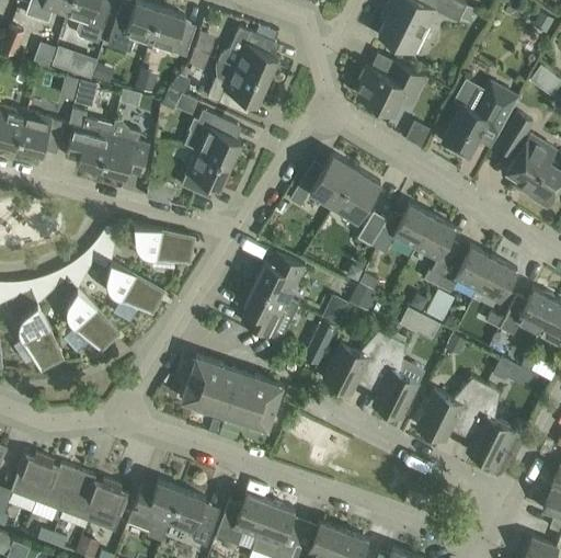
[(52,12),(66,16),(70,0),(30,0),(25,15),(48,23),(52,12)]
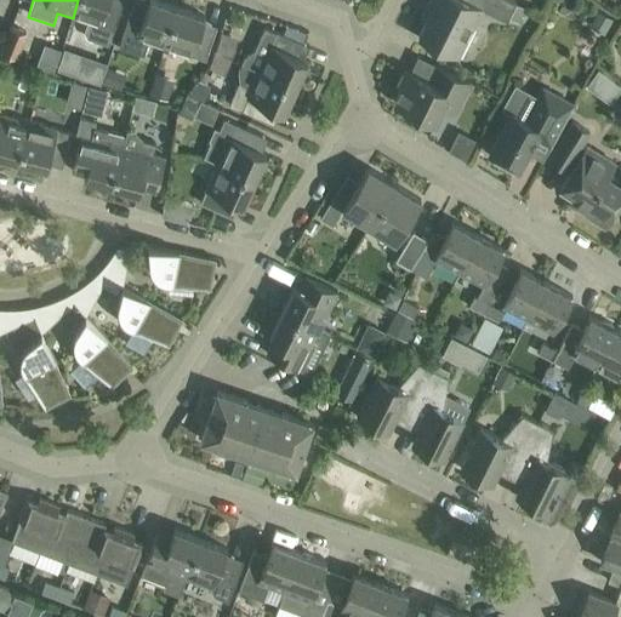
[(78,0),(73,18),(89,24),(85,36),(87,43),(108,49),(124,5),(110,0),(78,0)]
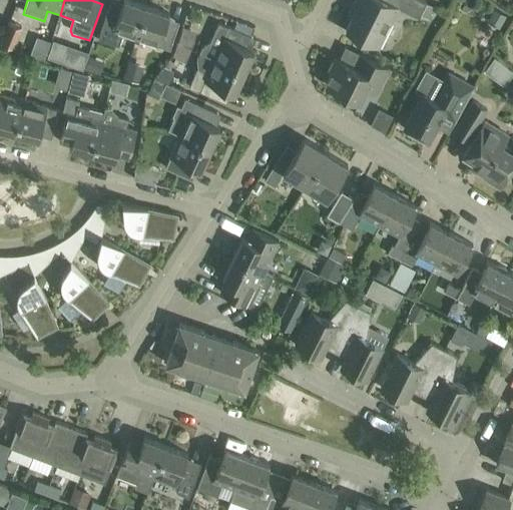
[(419,20),(426,5),(416,0),(384,0),(384,2),(380,0),(356,0),(348,16),(353,18),(345,33),(378,50),(398,10),(419,20)]
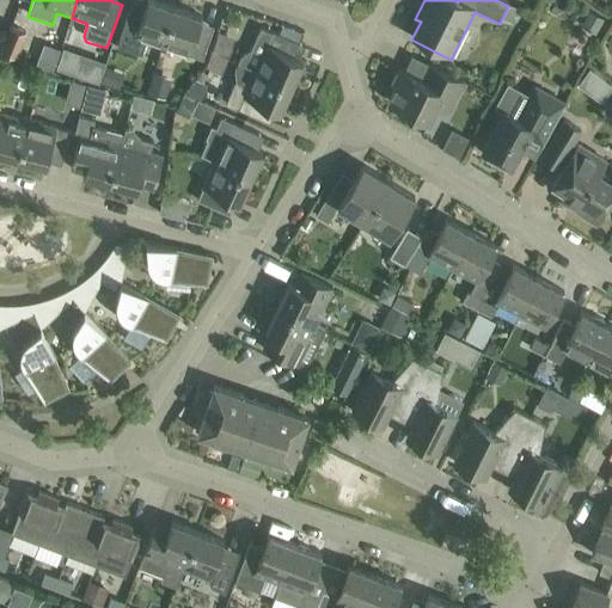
[(146,44),(161,49),(175,11),(147,1),(145,12),(130,7),(116,49),(141,57),(146,44)]
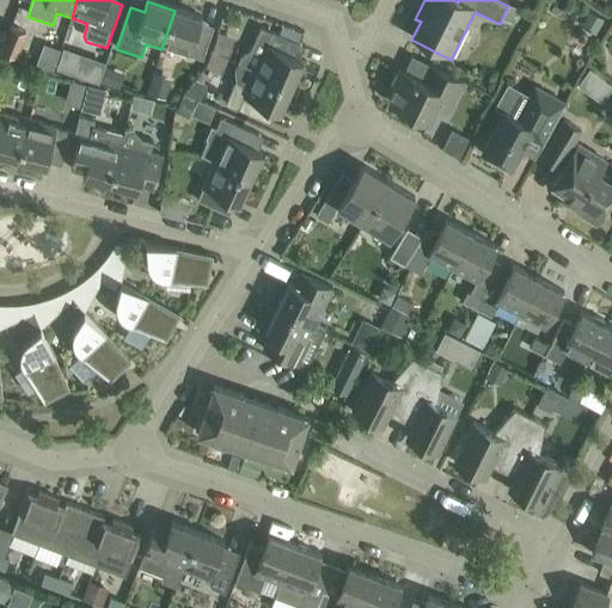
[(175,11),(161,49),(202,62),(212,35),(197,30),(201,19),(175,11)]
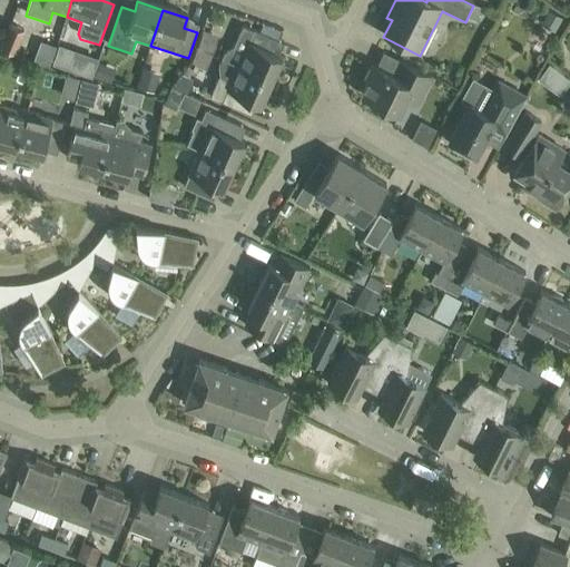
[(0,50),(1,50),(16,57),(25,33),(9,27),(0,50)]
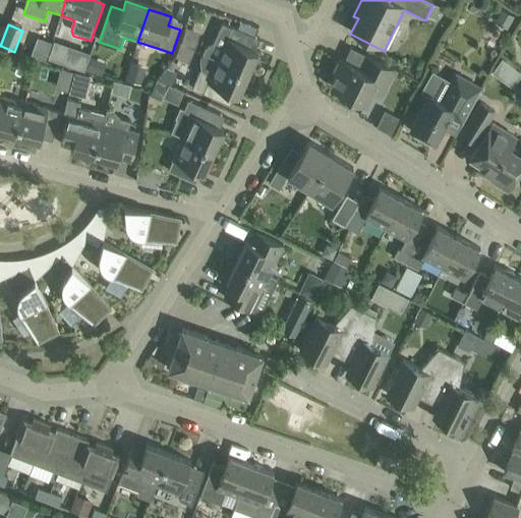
[(205,51),(203,56),(248,76),(257,54),(249,51),(254,40),(232,30),(231,30),(222,25),(213,44),(205,51)]
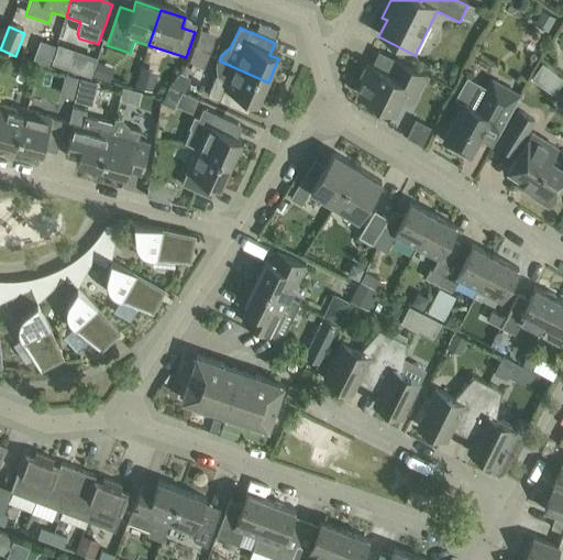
[(209,56),(216,37),(200,32),(195,50),(209,56)]
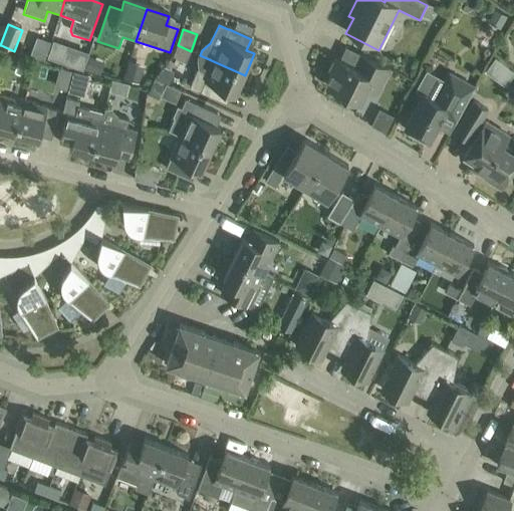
[(186,64),(191,51),(178,45),(172,59),(186,64)]
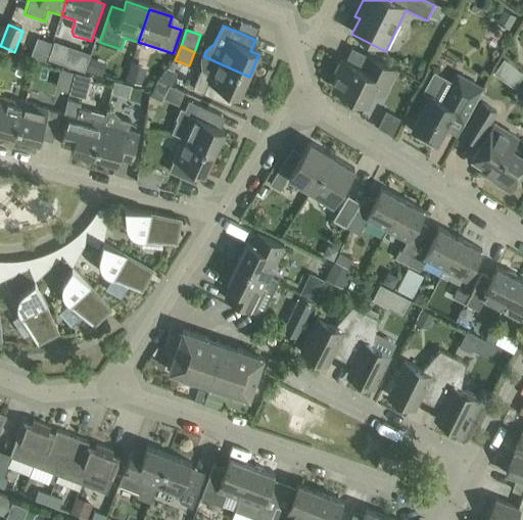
[(249,77),(203,56),(200,61),(201,71),(192,91),(226,106),(231,95),(239,98),(249,77)]
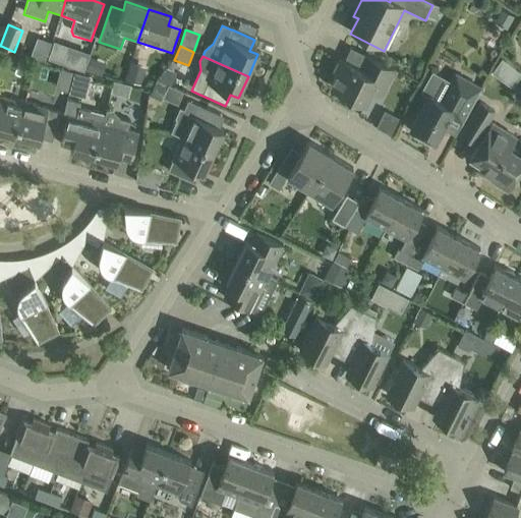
[(89,59),(84,72),(100,77),(105,64),(89,59)]
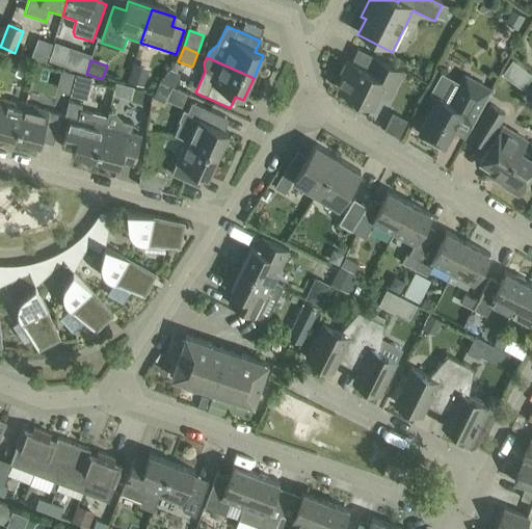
[(379,95),(389,99),(401,73),(376,60),(370,74),(347,62),(340,76),(344,78),(337,90),(372,108),(379,95)]
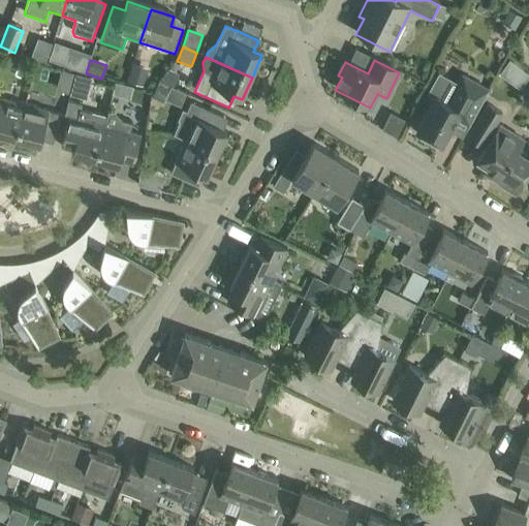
[(528,76),(509,62),(500,75),(520,90),(528,76)]
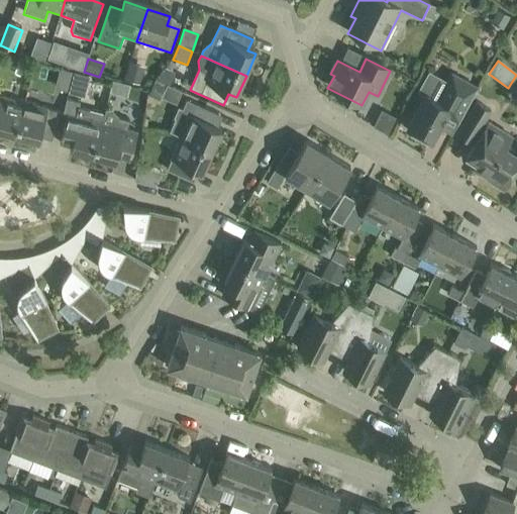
[(83,94),(87,75),(61,70),(58,89),(83,94)]
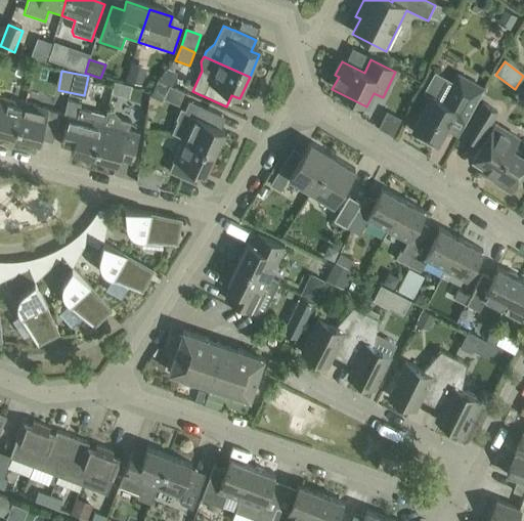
[(431,99),(412,131),(438,145),(445,131),(455,113),(469,120),(483,91),(459,78),(454,85),(434,74),(423,94),(431,99)]
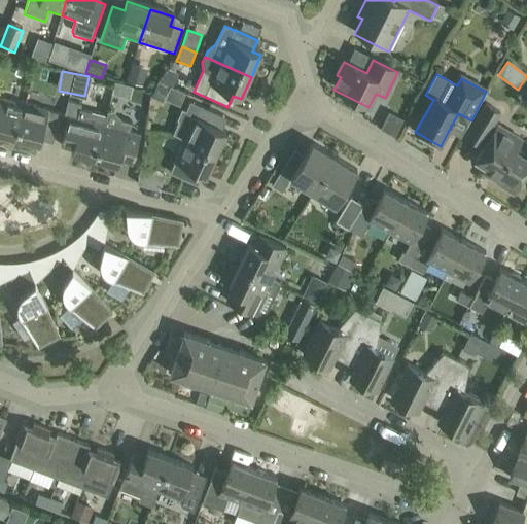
[(159,81),(153,97),(181,107),(186,93),(159,81)]
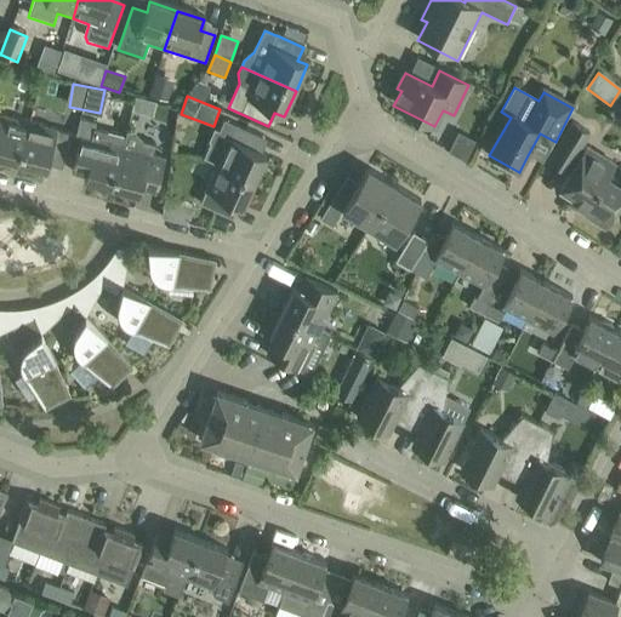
[(0,159),(18,164),(29,125),(0,116),(0,159)]
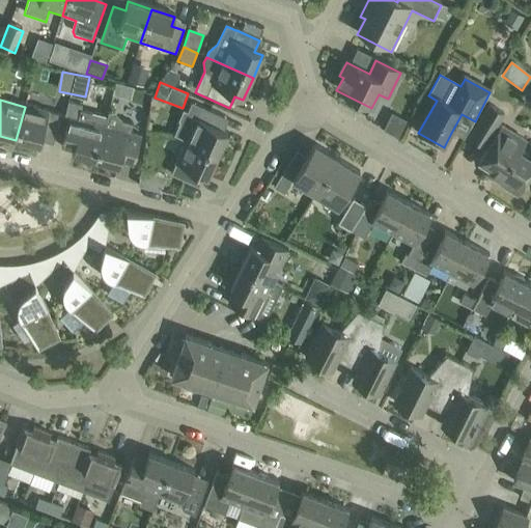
[(95,162),(108,114),(106,119),(80,112),(82,107),(68,104),(64,118),(68,119),(62,143),(74,146),(72,156),(95,162)]
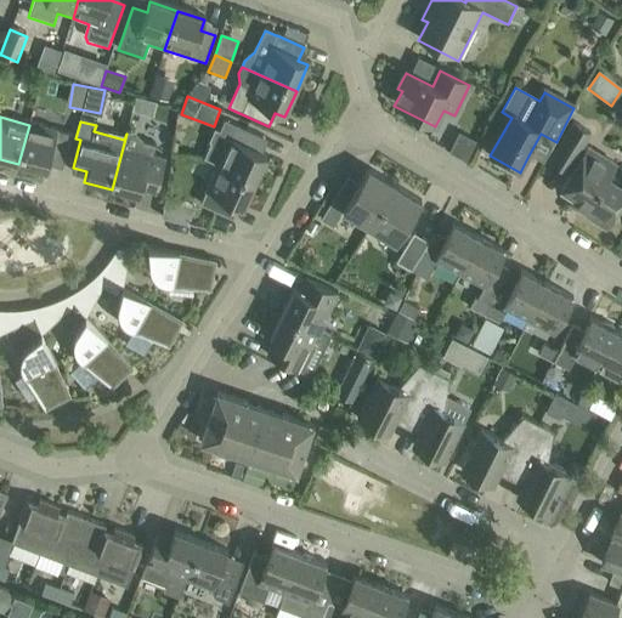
[(224,152),(218,166),(255,183),(266,157),(256,153),(263,140),(225,123),(214,147),(224,152)]
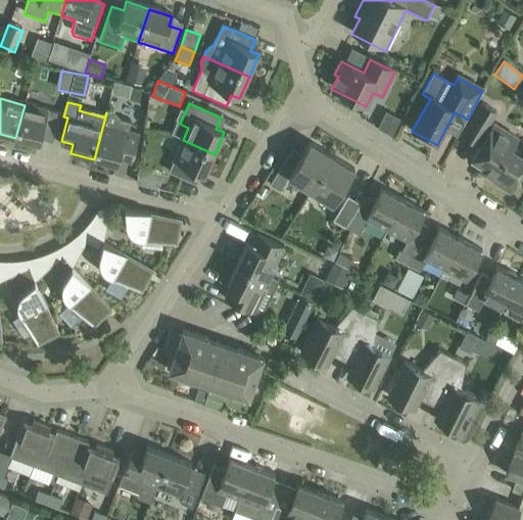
[(25,105),(15,138),(39,144),(41,136),(53,139),(59,114),(25,105)]
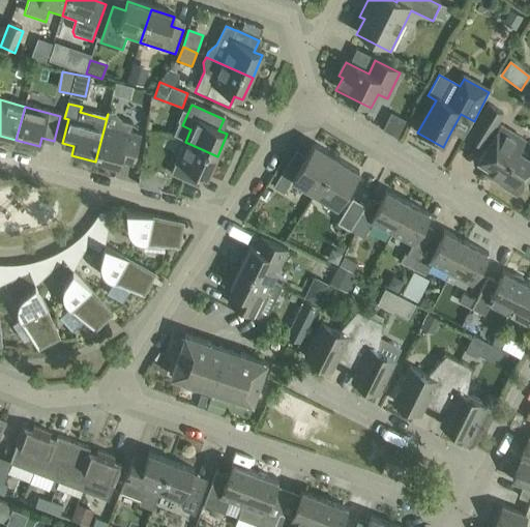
[(487,176),(517,195),(529,173),(529,155),(520,149),(524,143),(500,127),(499,128),(496,126),(502,116),(489,107),(469,139),(482,147),(483,146),(487,148),(478,163),(490,170),(487,176)]
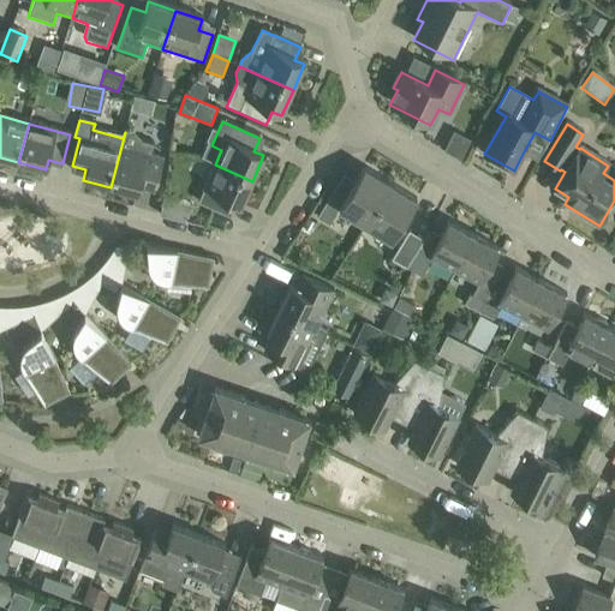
[(125,132),(111,187),(138,195),(141,184),(155,187),(162,159),(150,155),(154,145),(141,142),(135,135),(125,132)]
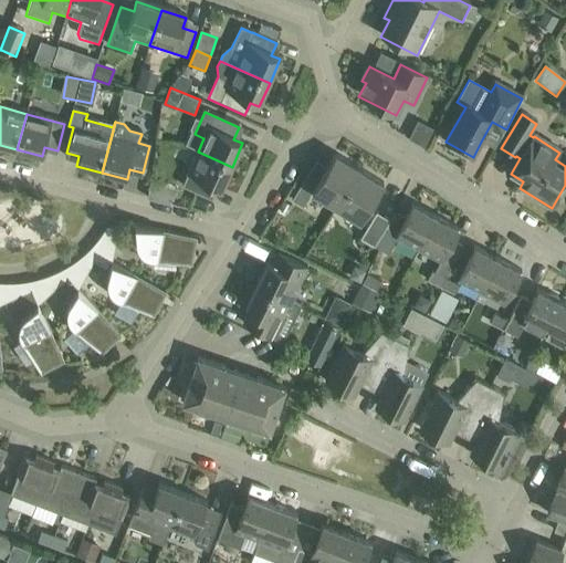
[(410,141),(427,146),(433,127),(417,122),(410,141)]
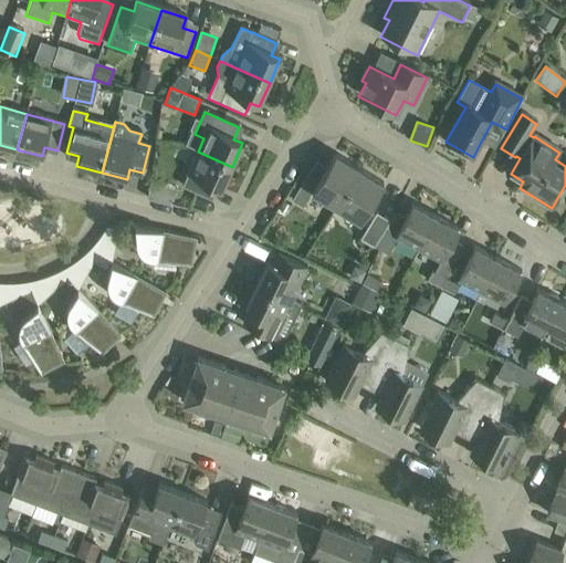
[(232,167),(198,152),(181,188),(207,199),(212,187),(221,191),(232,167)]
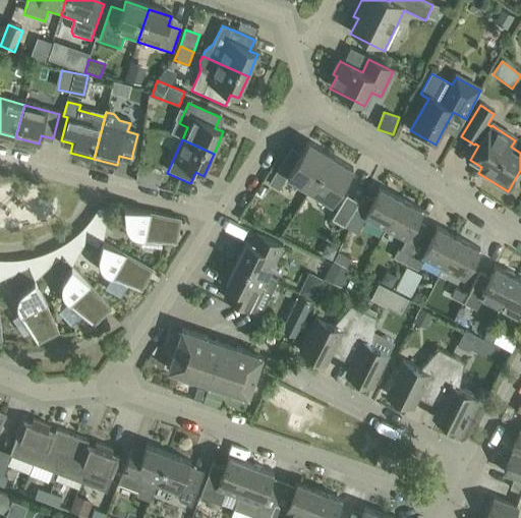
[(287,178),(309,191),(331,157),(308,144),(287,178)]
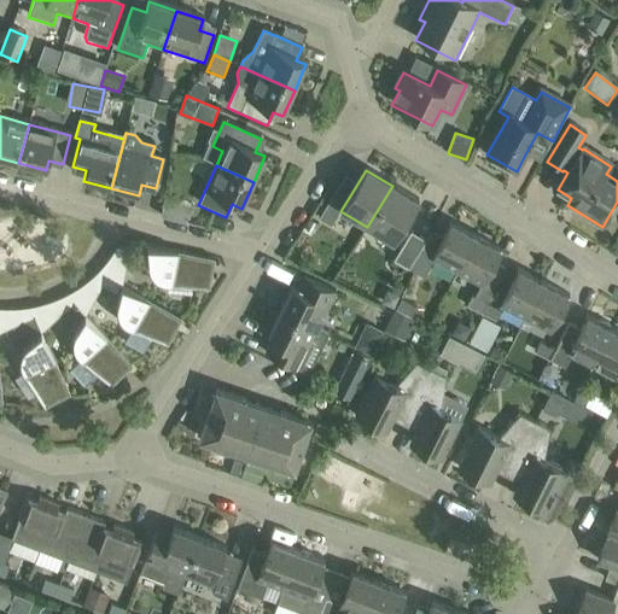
[(392,186),(367,227),(394,244),(419,203),(392,186)]
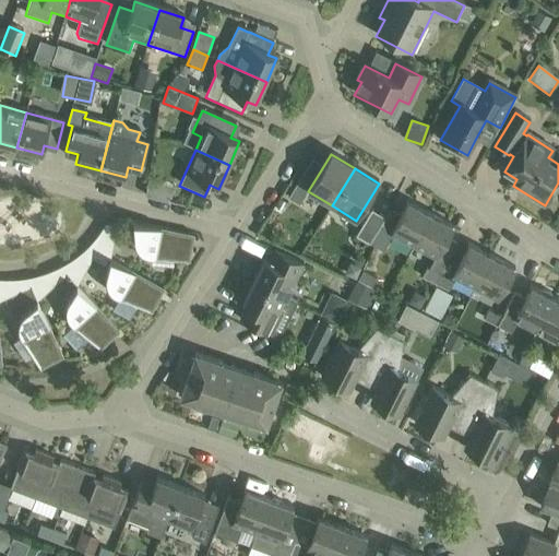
[(149,180),(146,197),(173,201),(175,185),(149,180)]
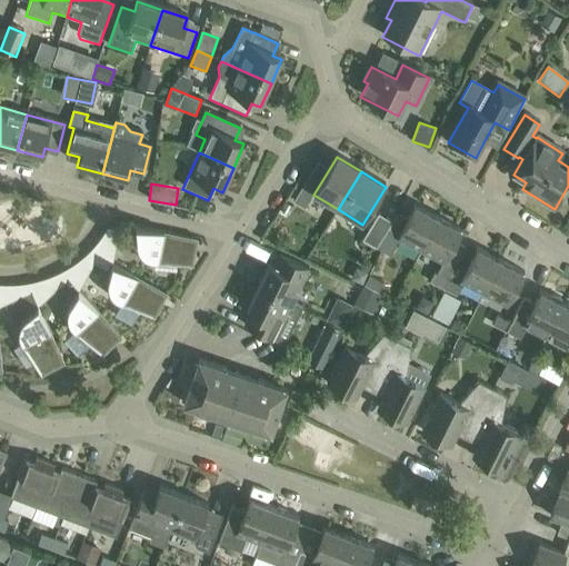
[(293,204),(305,210),(311,199),(300,191),(293,204)]
